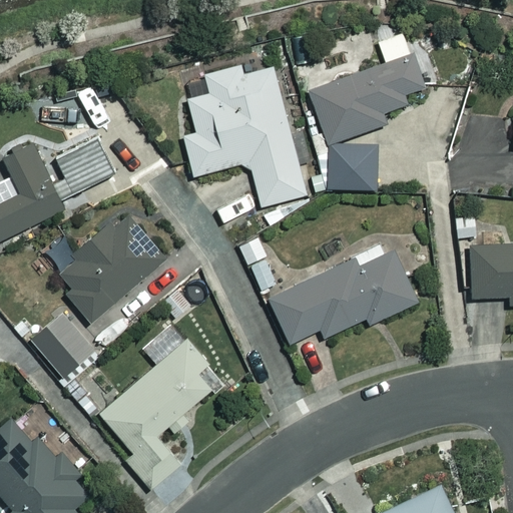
[(328,143),(384,123),(380,112),(400,105),(396,94),(424,84),(413,52),(309,89),(328,143)]
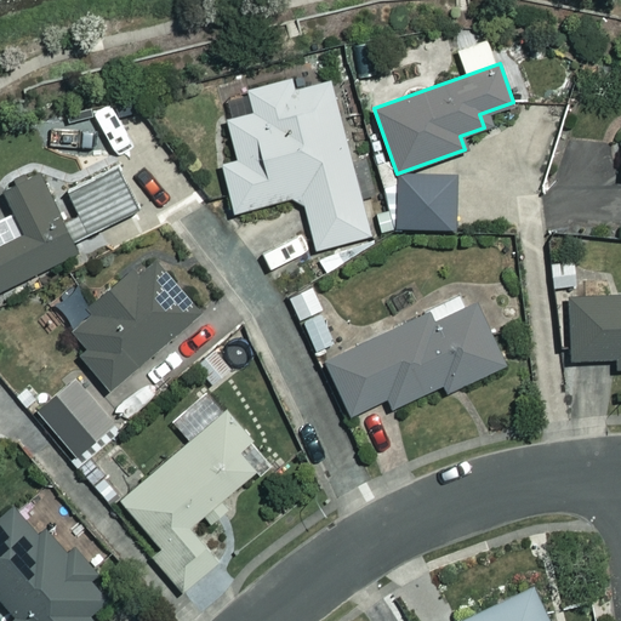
[(220,164),(233,212),(290,197),(292,204),(302,201),(314,249),(368,234),(328,80),(292,90),(289,78),(246,90),(252,113),(226,120),(237,159),(220,164)]
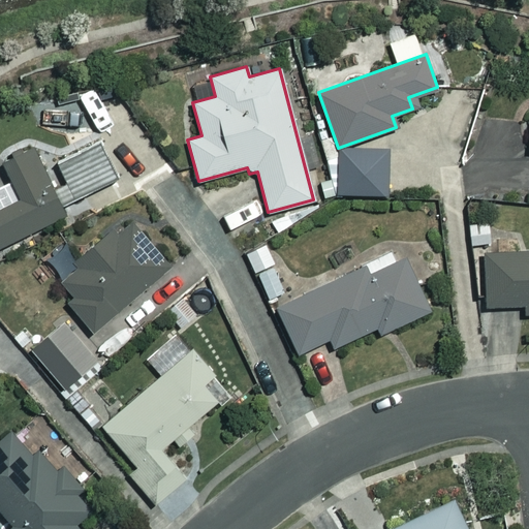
[(97,142),(55,161),(64,182),(50,188),(31,149),(0,163),(0,165),(14,198),(0,205),(0,245),(64,215),(59,205),(115,179),(97,142)]
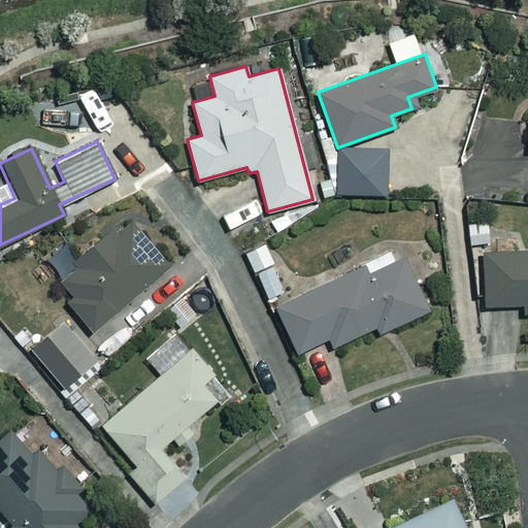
[(387,150),(337,150),(337,193),(387,193),(387,150)]
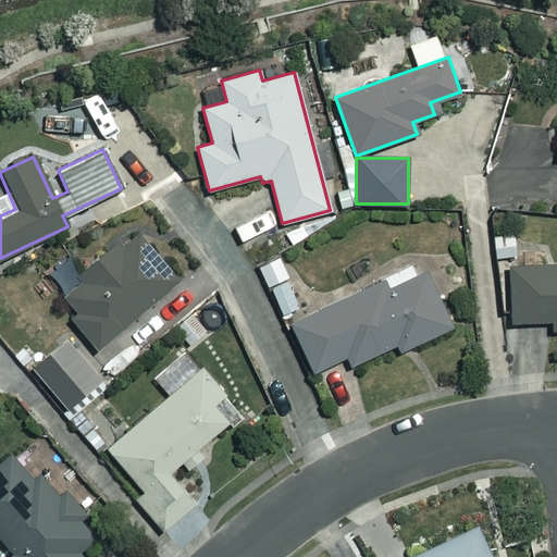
[(74,313),(65,320),(91,351),(181,281),(137,225),(74,275),(78,281),(51,301),(60,312),(67,306),(74,313)]
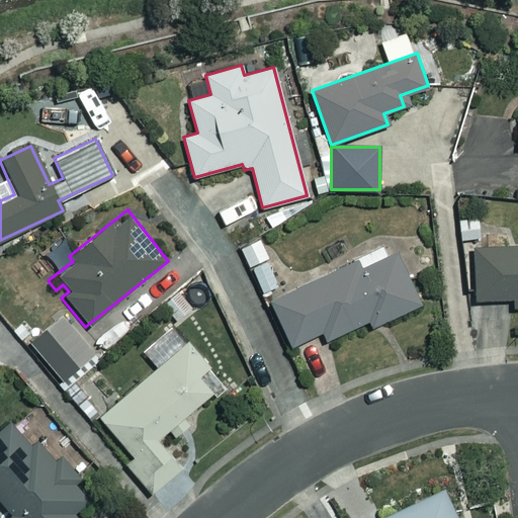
[(251,269),(271,259),(260,239),(241,248),(251,269)]
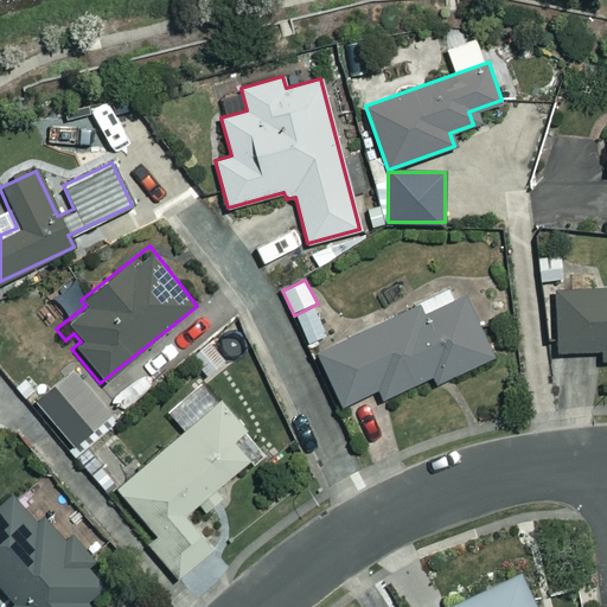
[(606,287),(554,287),(554,349),(598,349),(598,358),(606,357),(606,287)]
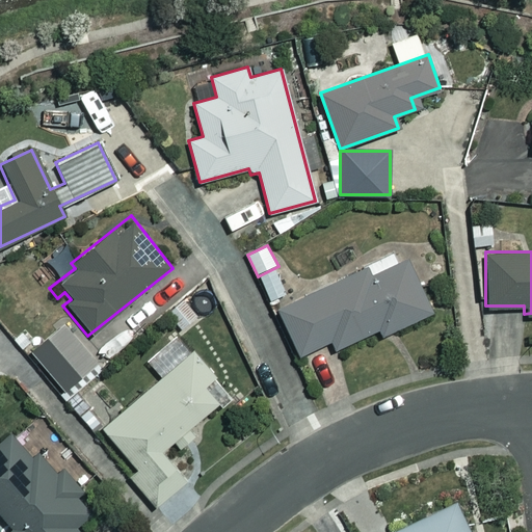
[(405,259),(398,263),(395,256),(276,308),(297,354),(330,340),(334,348),(377,328),(380,336),(429,313),(405,259)]
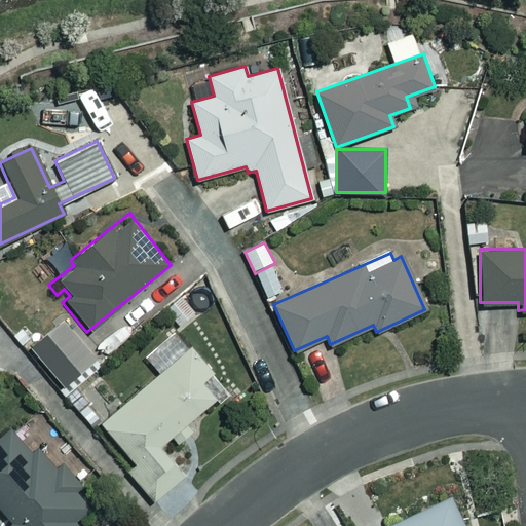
[(275,263),(255,273),(266,296),(287,286),(275,263)]
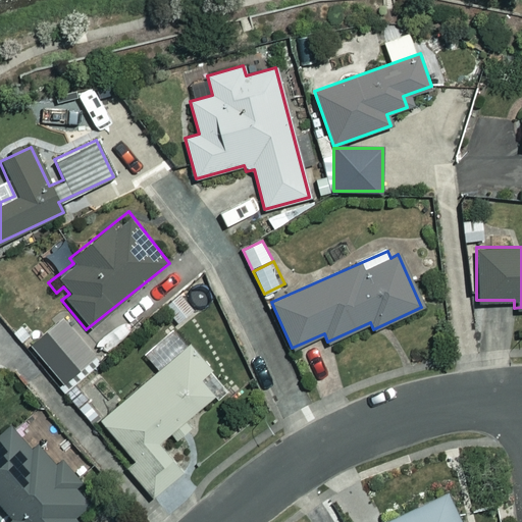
[(93,356),(79,337),(46,361),(59,379),(93,356)]
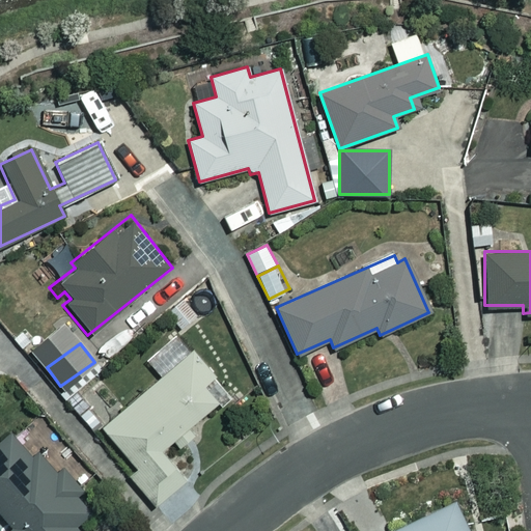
[(203,384),(213,376),(192,352),(102,425),(135,467),(129,473),(155,504),(193,473),(173,450),(191,436),(185,427),(217,400),(203,384)]
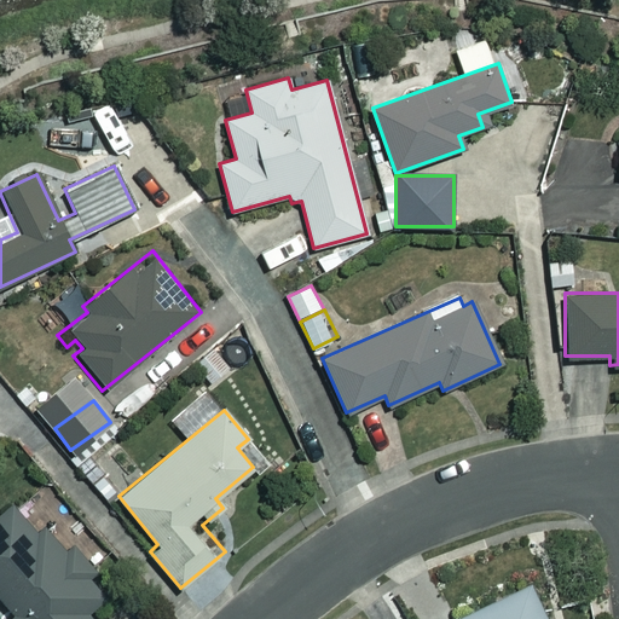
[(91,574),(98,568),(76,542),(69,548),(48,524),(38,532),(12,503),(0,513),(0,591),(16,611),(10,615),(12,618),(92,618),(93,618),(86,611),(106,593),(91,574)]
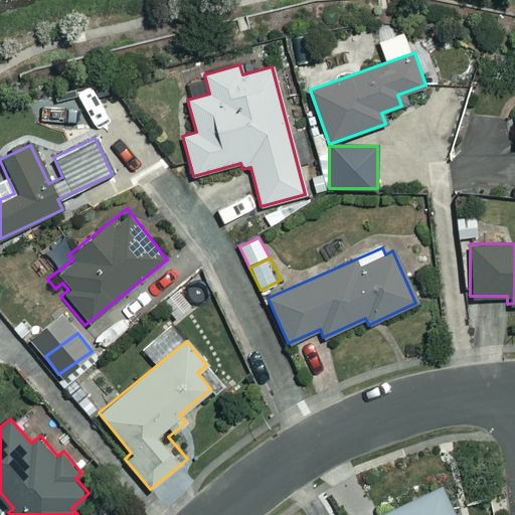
[(456,514),(443,485),(378,514),(456,514)]
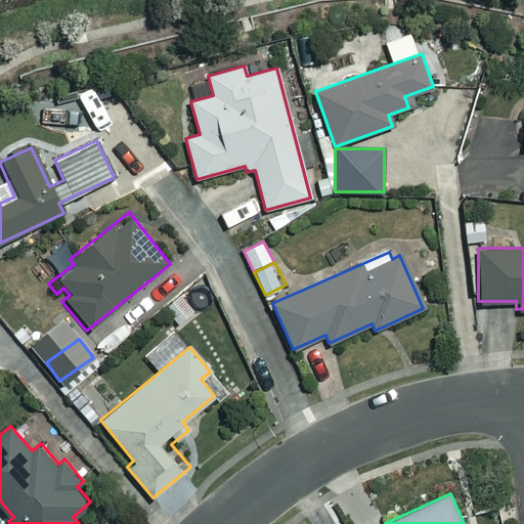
All buildings are outlined.
